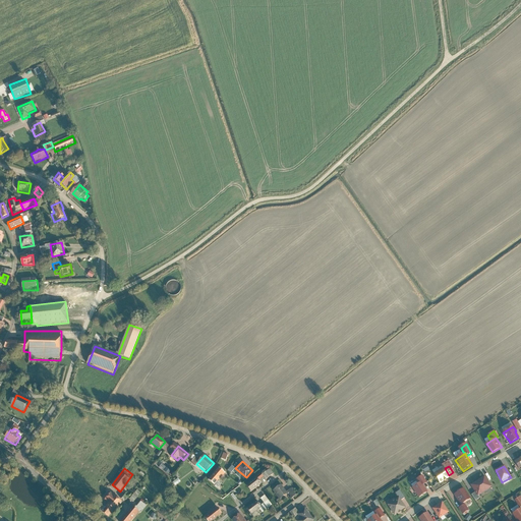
[(215,485),(225,474),(218,468),(208,480),(215,485)]
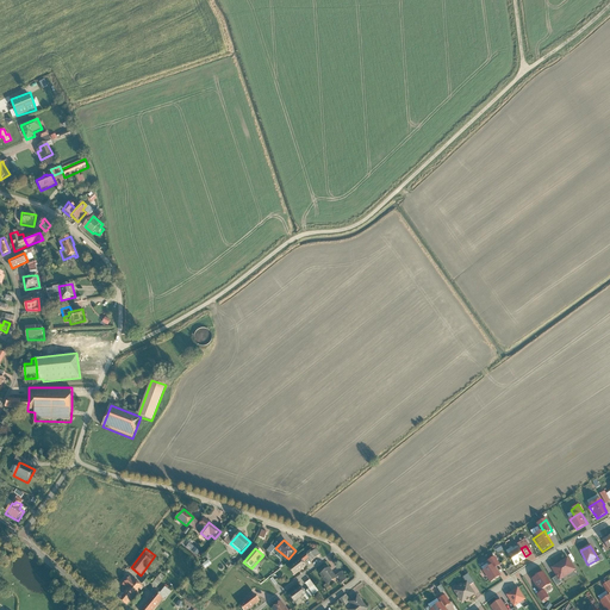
[(311,549),(307,552),(313,560),(322,554),(317,548),(312,552),(311,549)]
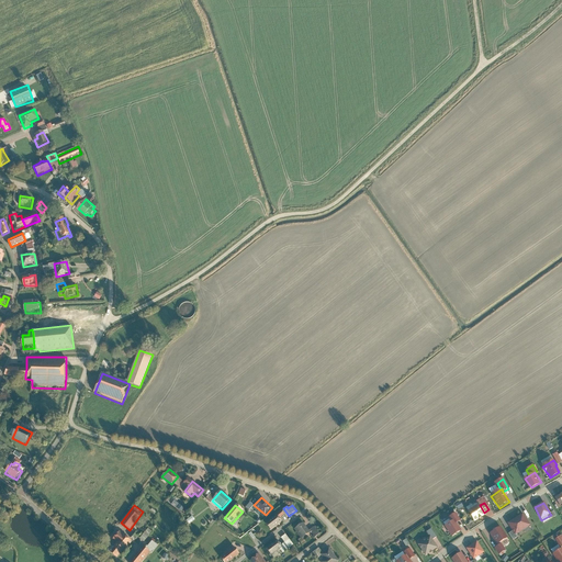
[(480,505),(468,513),(475,523),(486,515),(484,513),(480,505)]
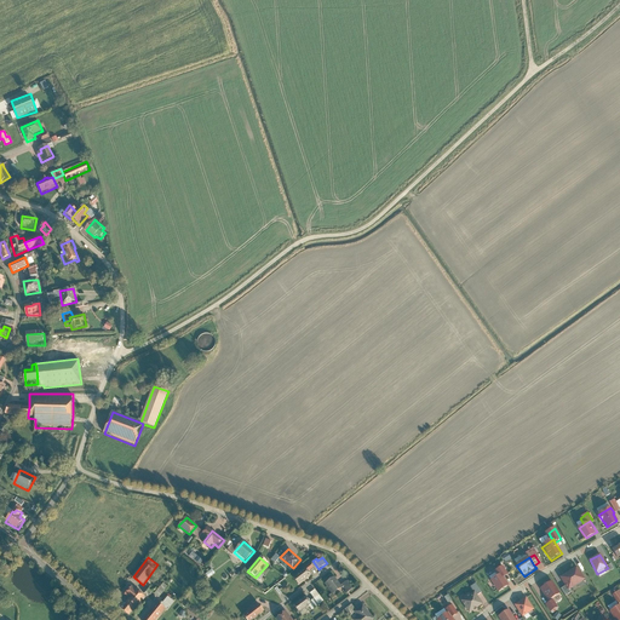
[(299,585),(311,577),(308,572),(315,567),(311,563),(293,578),(299,585)]
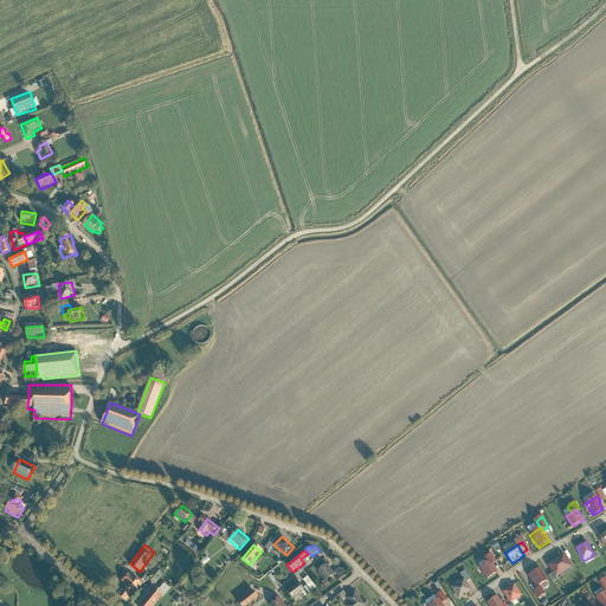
[(492,554),(487,558),(489,562),(491,565),(497,561),(492,554)]
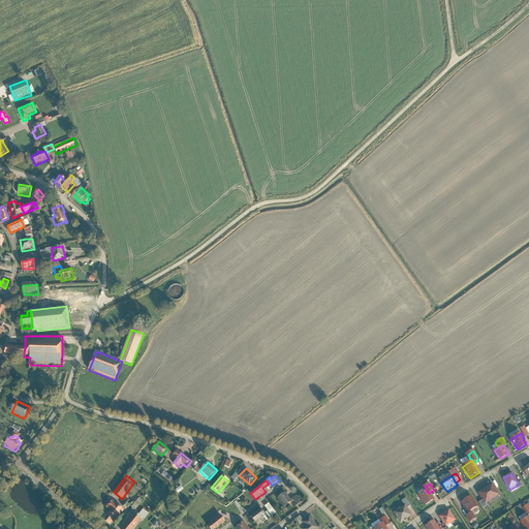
[(501,496),(494,485),(479,494),(485,501),(487,504),(501,496)]
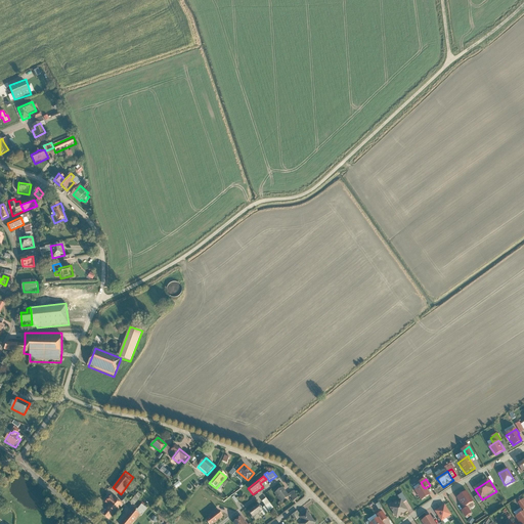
[(422,500),(430,495),(425,488),(423,486),(416,491),(422,500)]
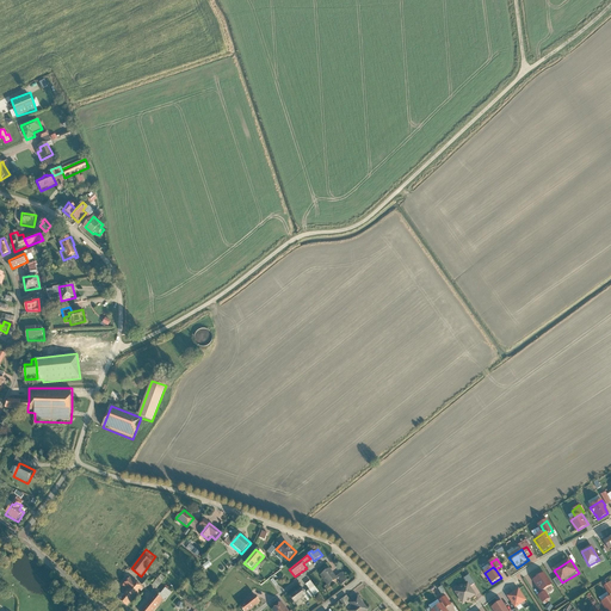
[(337,579),(329,569),(320,576),(327,586),(337,579)]
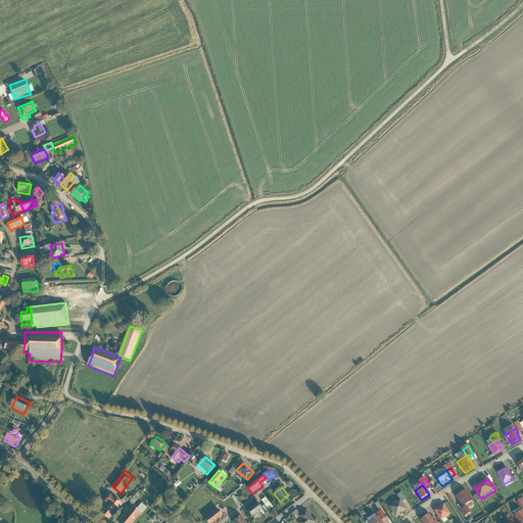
[(138,491),(131,501),(135,504),(142,494),(138,491)]
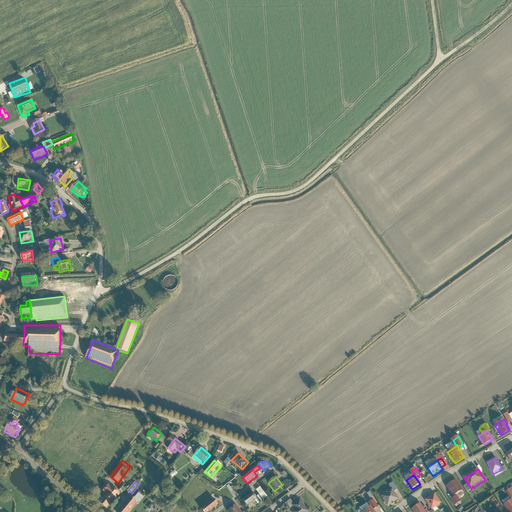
[(463,490),(457,481),(447,487),(454,497),(463,490)]
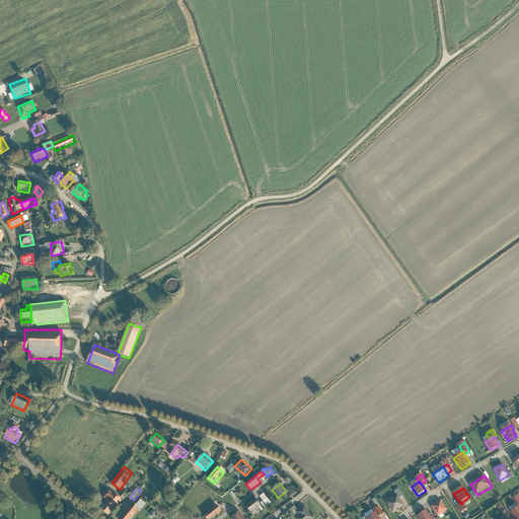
[(401,498),(396,491),(392,494),(395,498),(397,500),(401,498)]
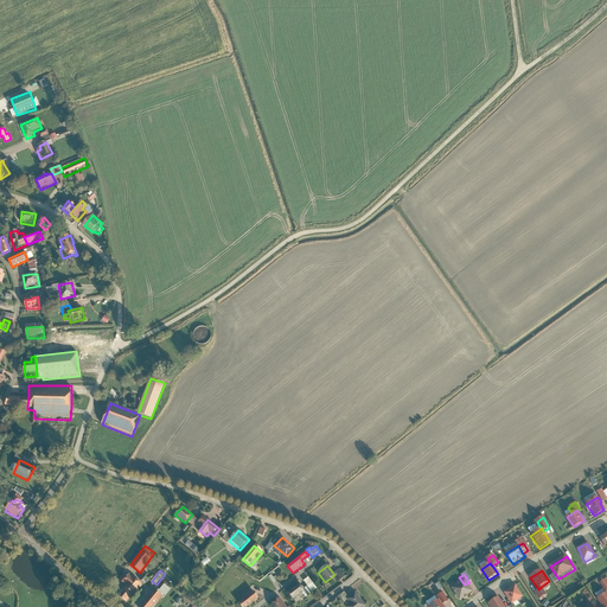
[(127,602),(141,585),(131,575),(123,582),(131,588),(127,593),(122,589),(117,595),(127,602)]
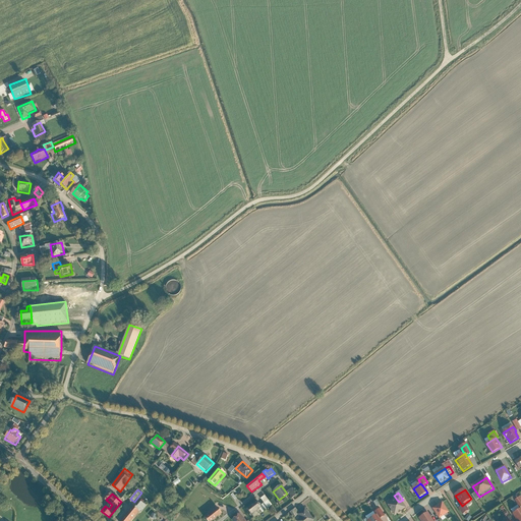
[(477,494),(472,497),(476,503),(481,500),(479,497),(477,494)]
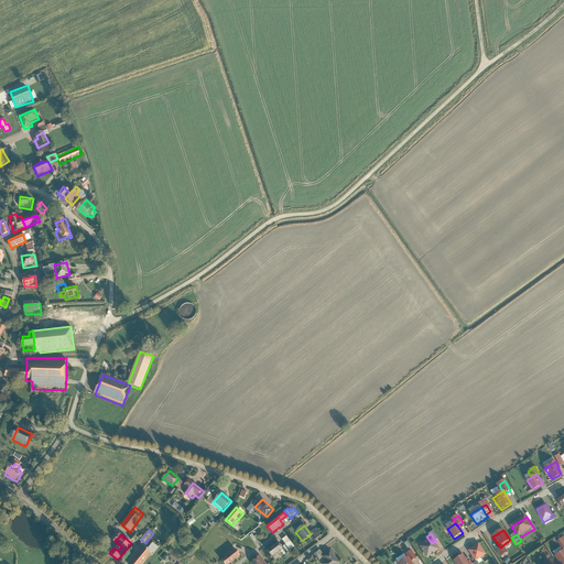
[(430,541),(418,549),(425,560),(437,552),(432,543),(430,541)]
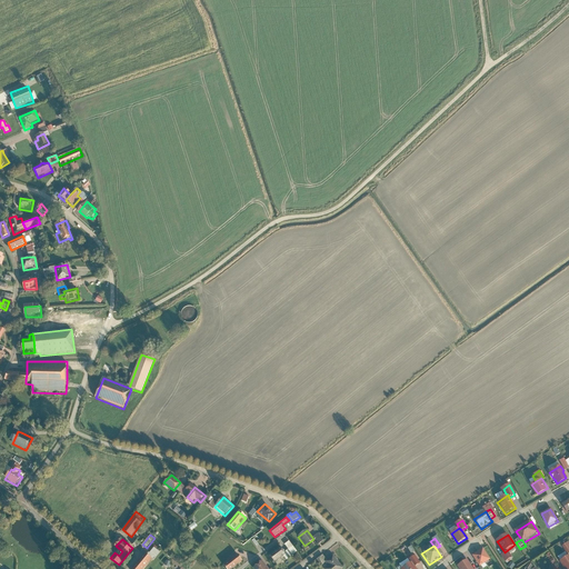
[(155,547),(148,555),(155,559),(160,551),(155,547)]
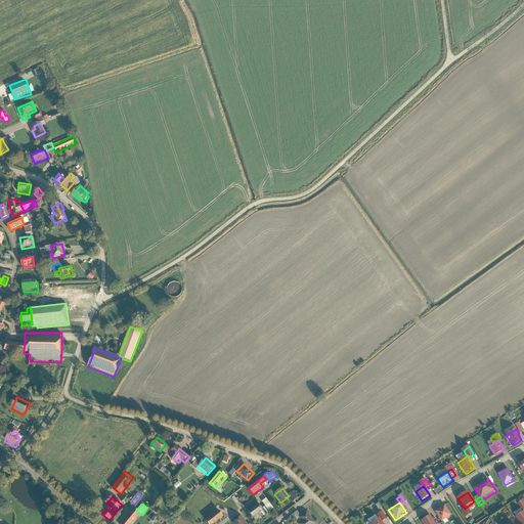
[(258,505),(249,512),(254,518),(263,511),(258,505)]
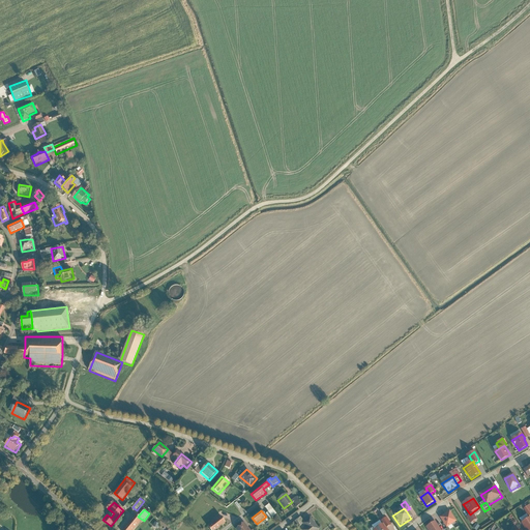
[(455,521),(449,511),(441,518),(447,527),(455,521)]
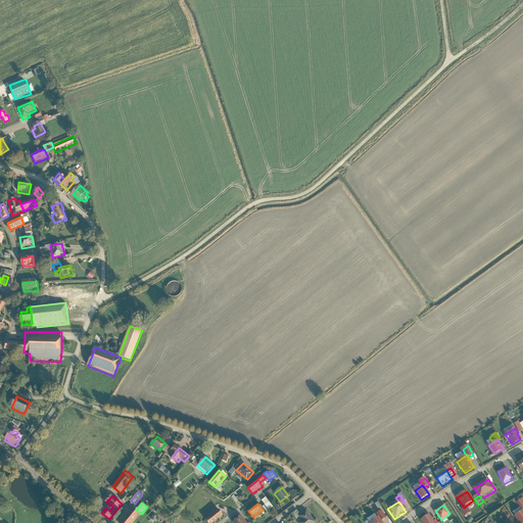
[(471,514),(467,508),(461,512),(465,518),(471,514)]
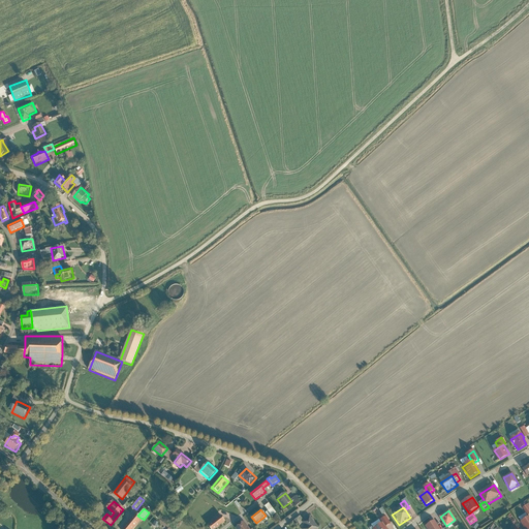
[(132,528),(141,520),(134,515),(123,528),(132,528)]
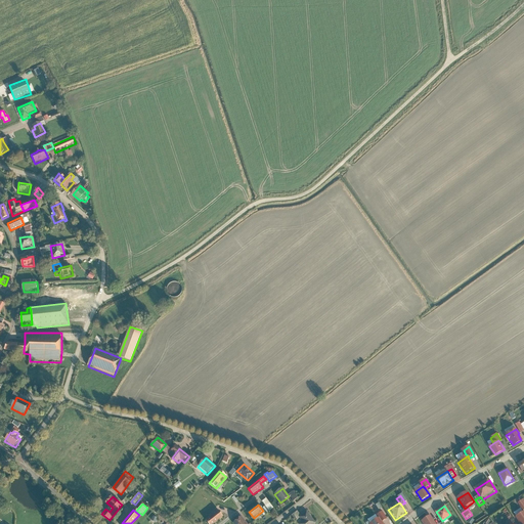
[(213,523),(223,517),(219,511),(206,521),(208,523),(213,523)]
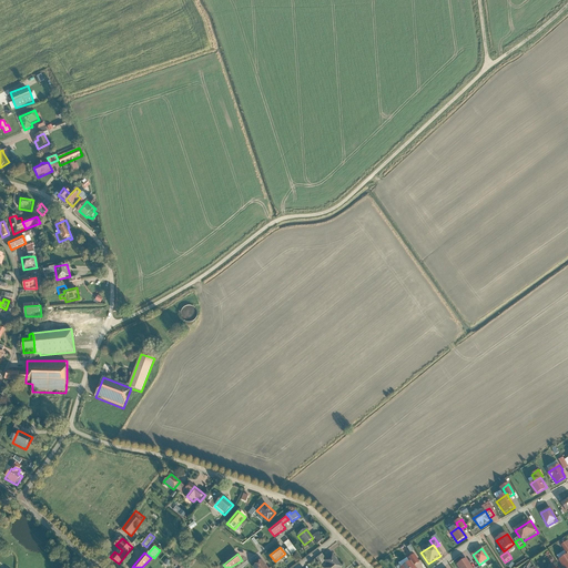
[(342,567),(343,567),(333,554),(324,559),(328,566),(325,567),(342,567)]
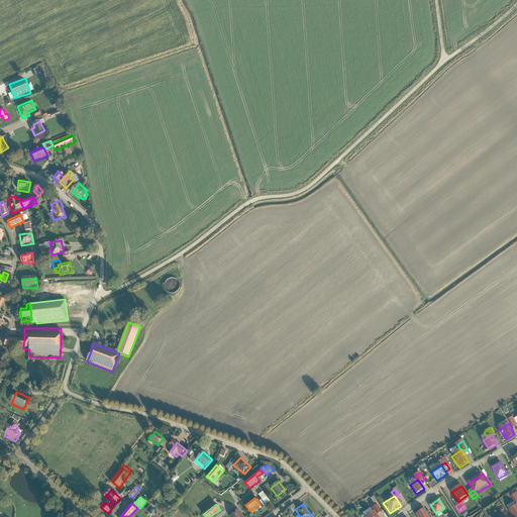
[(382,512),(378,505),(374,508),(375,511),(377,515),(382,512)]
